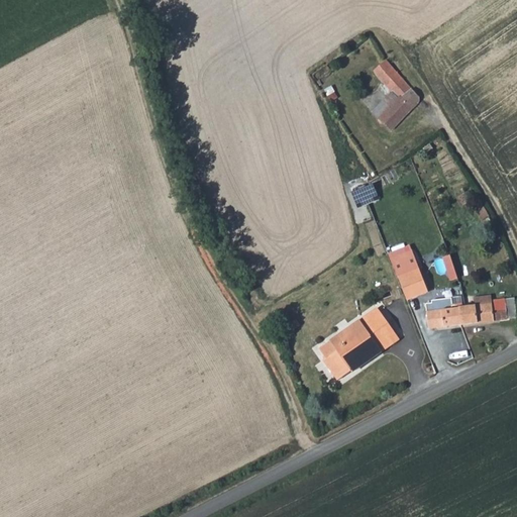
[(374,70),(400,95),(381,115),(393,126),(395,127),(412,106),(402,96),(412,86),(386,60),(374,70)]
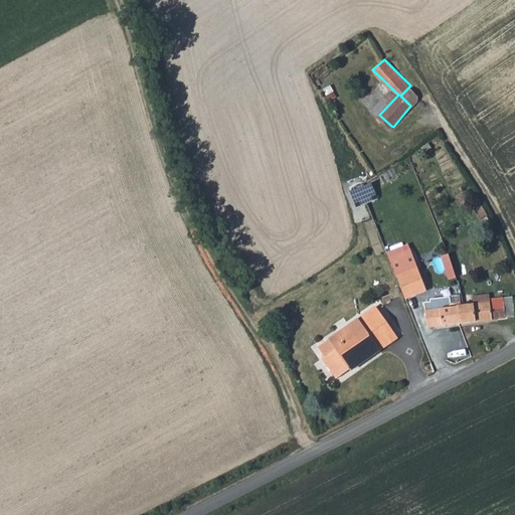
[(391,126),(379,115),(375,120),(386,131),(391,126)]
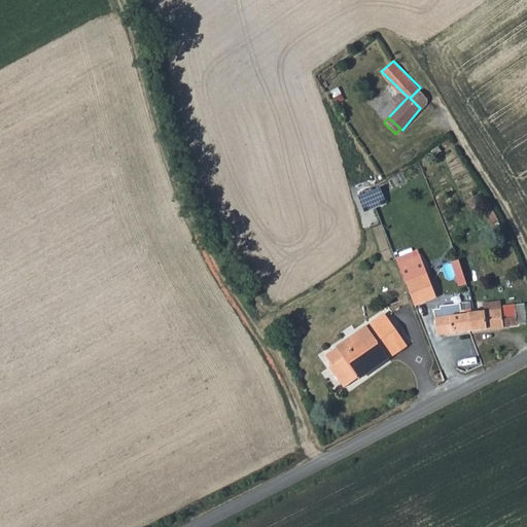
[(366,227),(381,223),(376,209),(388,205),(383,189),(356,199),(366,227)]
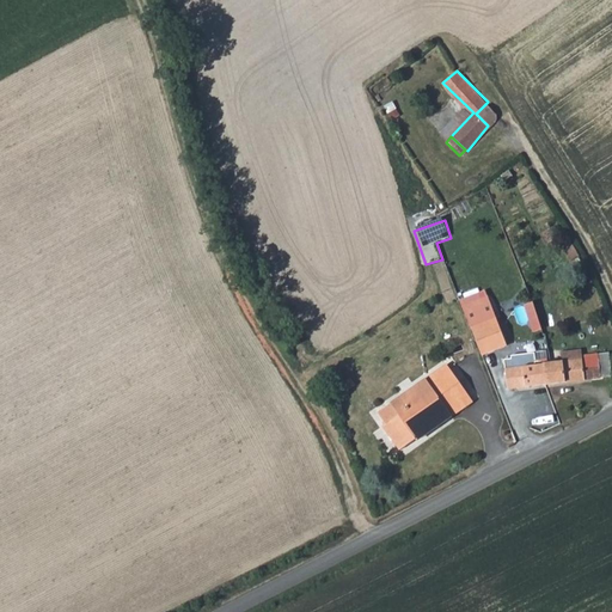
[(581,252),(571,237),(563,242),(573,258),(581,252)]
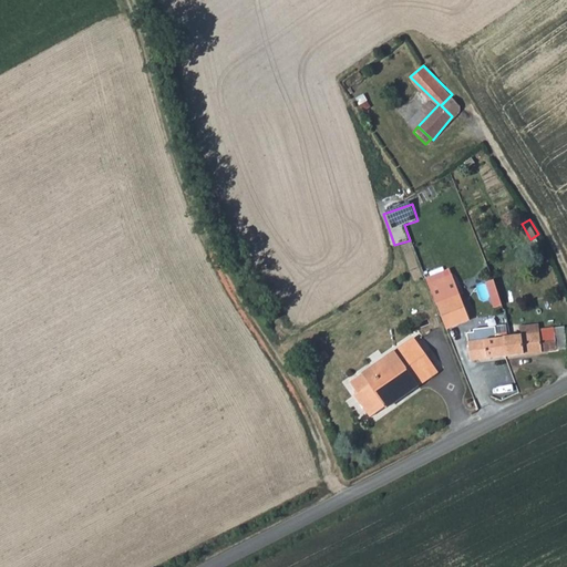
[(497,280),(490,282),(497,308),(505,306),(497,280)]
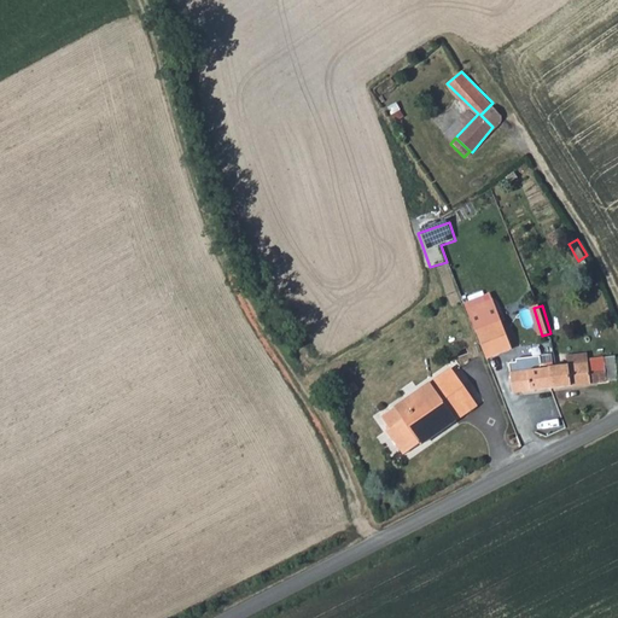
[(499,334),(487,343),(491,350),(501,343),(511,336),(501,322),(495,326),(499,334)]
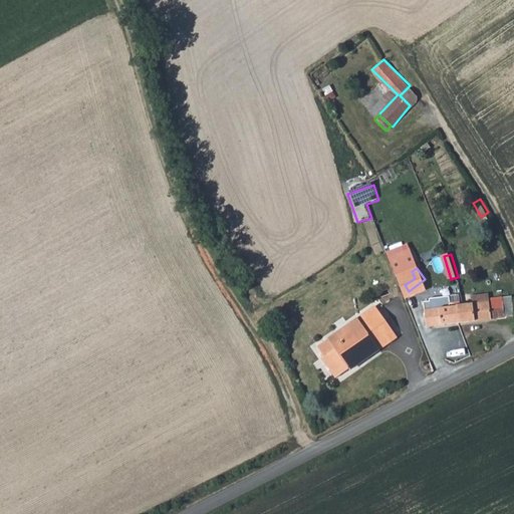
[(465,301),(490,298),(490,294),(489,290),(463,295),(465,301)]
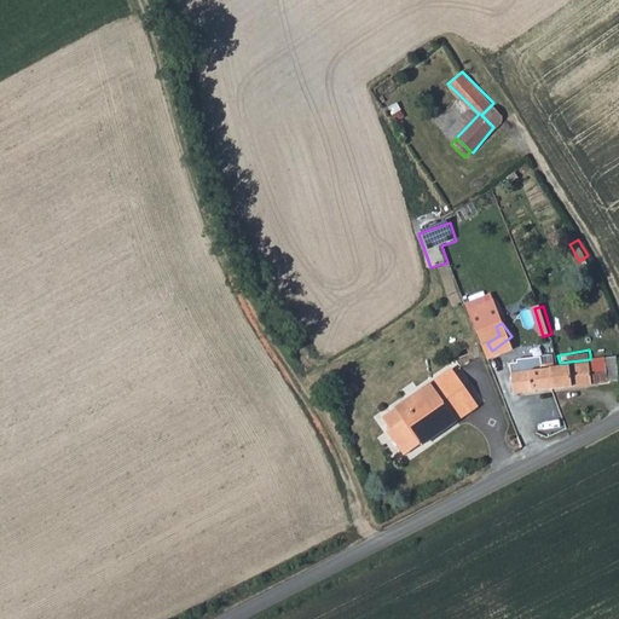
[(513,370),(515,391),(554,386),(551,364),(544,365),(543,353),(519,356),(519,359),(512,360),(513,370)]
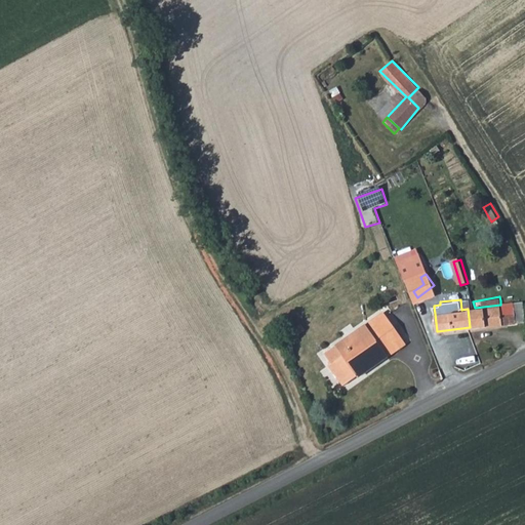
[(468,309),(470,327),(516,321),(514,304),(513,299),(500,300),(500,305),(475,308),(468,309)]
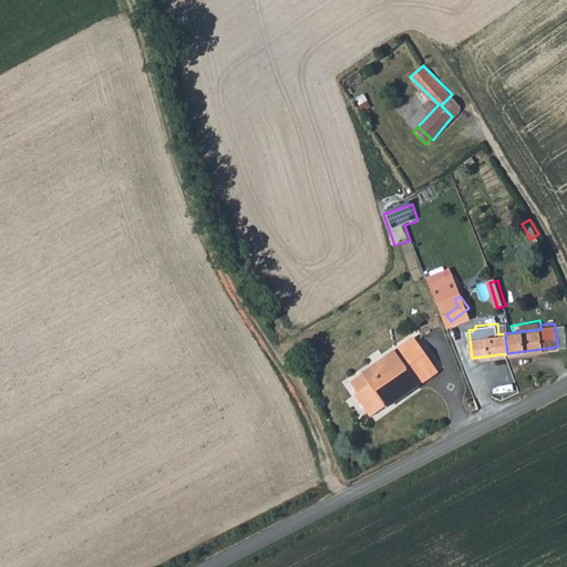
[(390,338),(397,349),(416,337),(409,326),(390,338)]
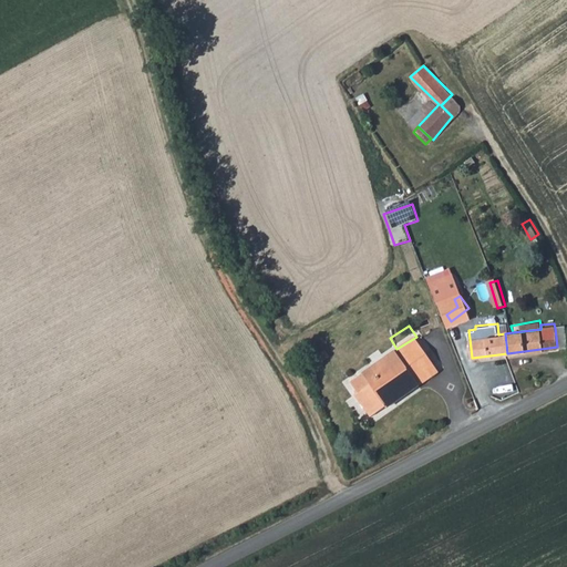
[(564,326),(555,328),(557,347),(566,346),(564,326)]
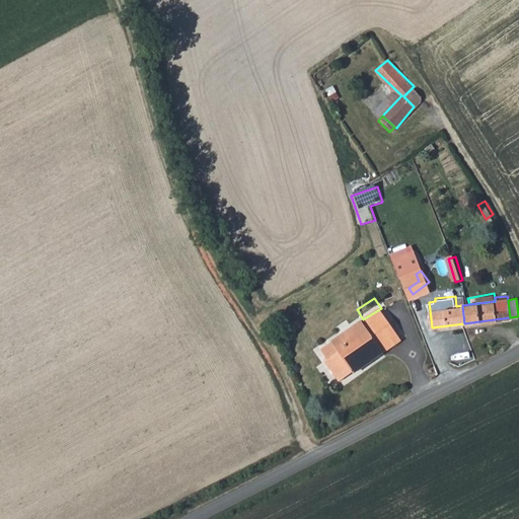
[(401,338),(381,308),(363,319),(321,346),(327,356),(324,358),(339,378),(351,370),(352,371),(401,338)]
